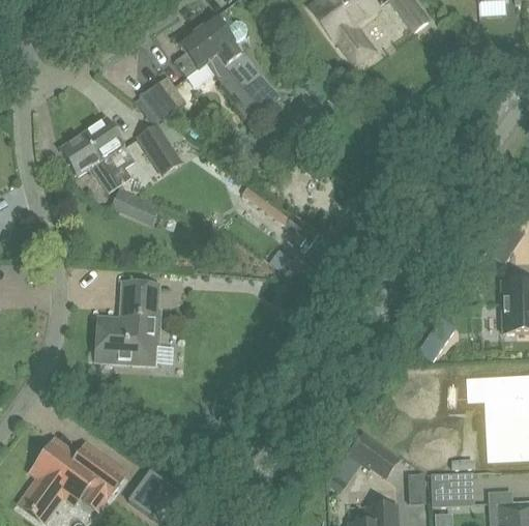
[(378,8),(372,0),(320,0),(310,7),(333,40),(335,39),(355,66),(369,56),(350,28),(378,8)]
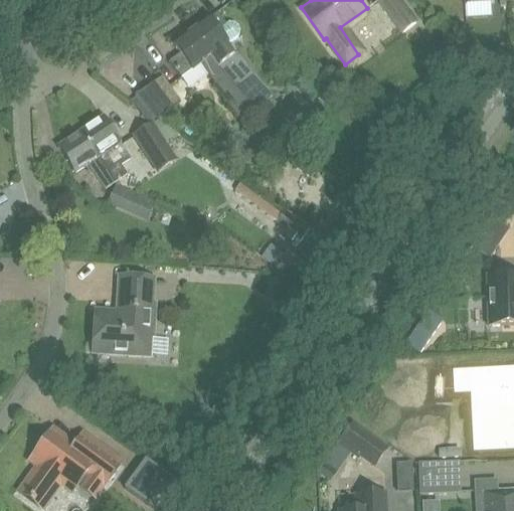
[(376,0),(401,33),(418,20),(403,0),(376,0)]
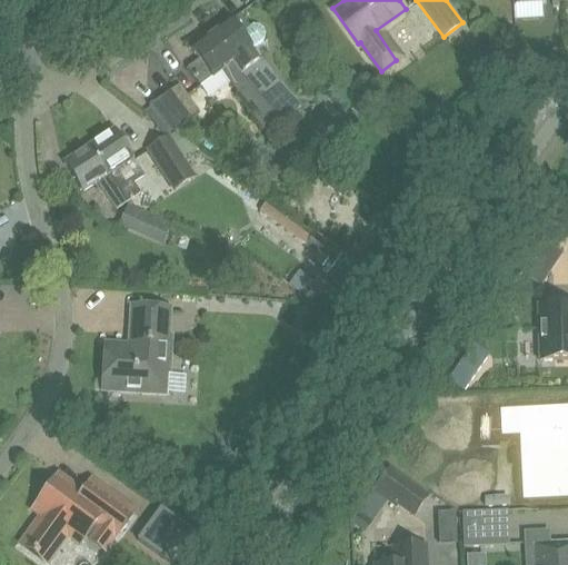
[(278,81),(251,46),(261,38),(262,32),(260,27),(256,23),(250,23),(247,25),(239,30),(230,18),(210,32),(247,81),(284,119),(300,103),(278,81)]
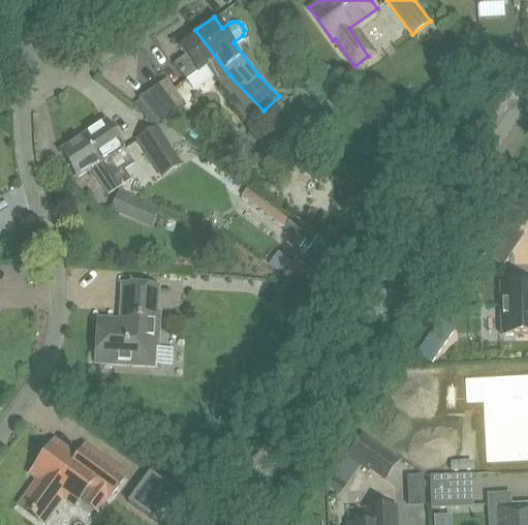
[(229,75),(195,30),(178,43),(184,53),(173,61),(185,78),(196,69),(204,64),(219,84),(217,85),(228,99),(227,103),(231,103),(246,123),(246,126),(249,127),(252,130),(268,115),(264,111),(229,75)]
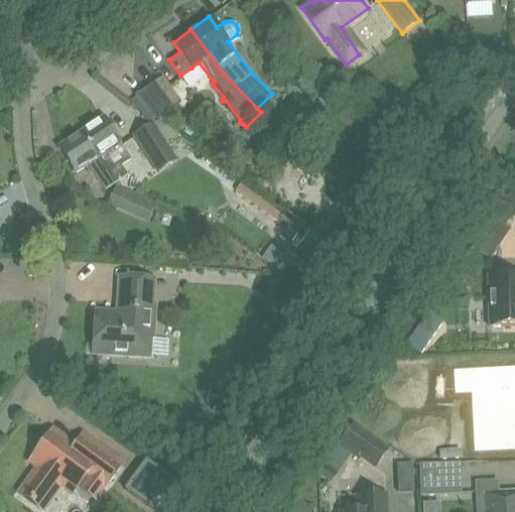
[(134,95),(153,120),(180,99),(161,75),(134,95)]
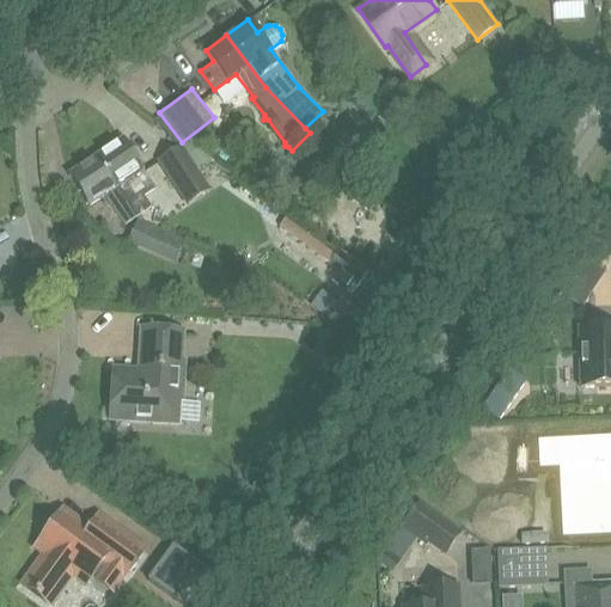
[(148,206),(141,194),(154,185),(142,167),(140,169),(121,139),(95,155),(134,215),(148,206)]
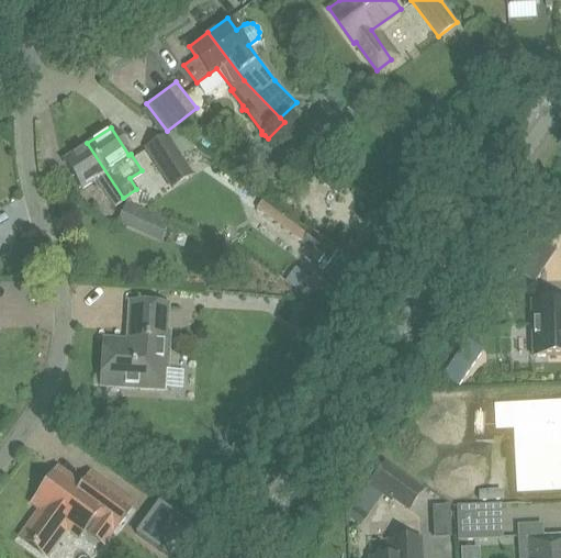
[(165,132),(145,145),(171,187),(191,174),(165,132)]
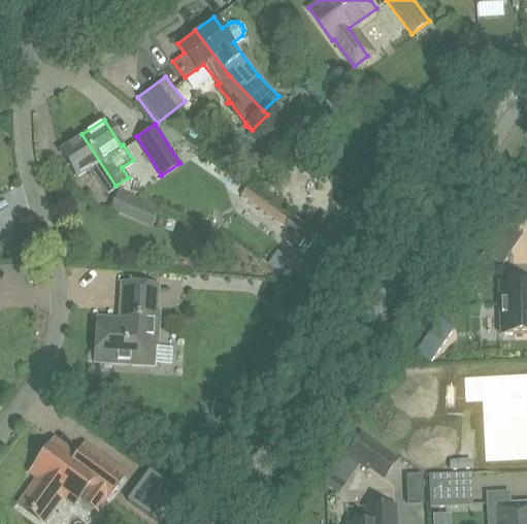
[(116,186),(81,134),(58,150),(75,175),(90,166),(106,192),(116,186)]
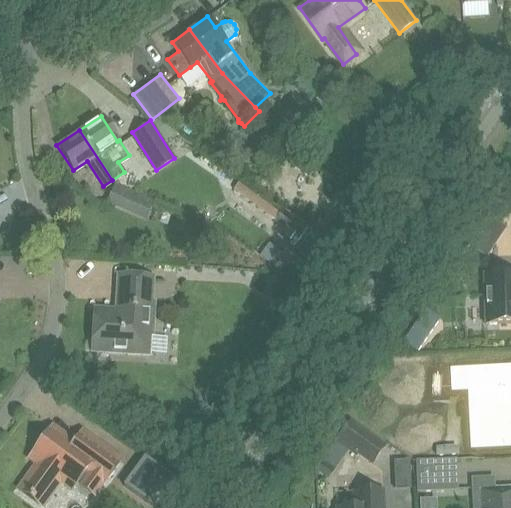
[(298,147),(290,159),(309,172),(317,159),(298,147)]
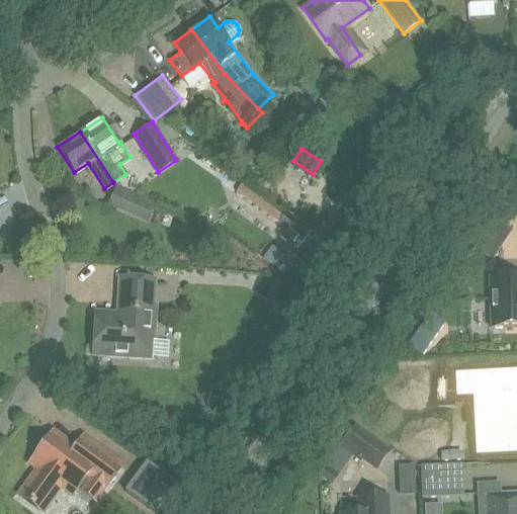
[(154,200),(133,191),(115,184),(108,200),(147,218),(154,200)]
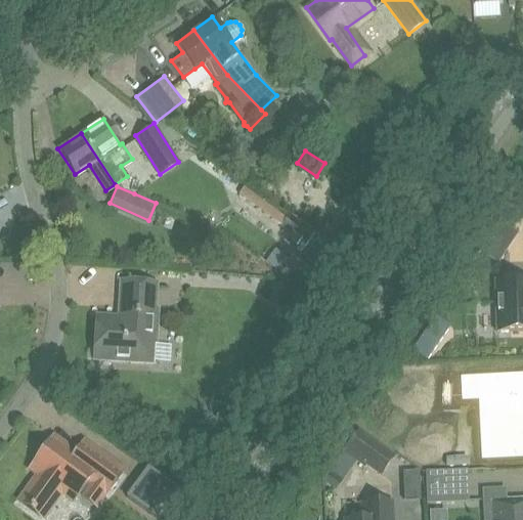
[(307,225),(289,211),(280,224),(300,236),(307,225)]
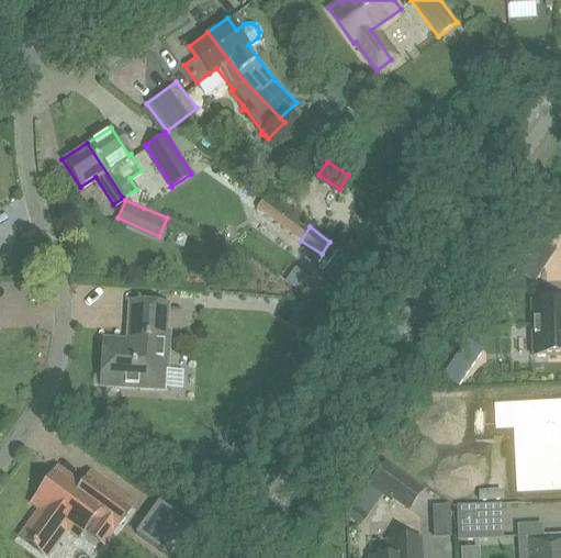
[(537,234),(514,267),(535,280),(557,247),(537,234)]
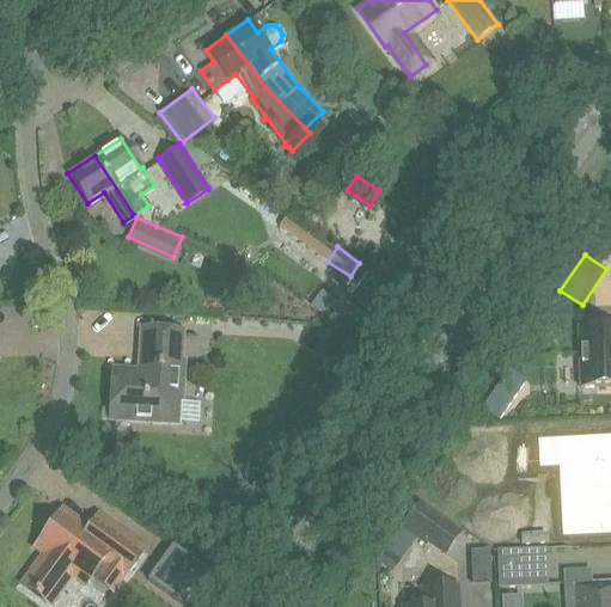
[(579,385),(610,382),(610,324),(576,326),(579,385)]
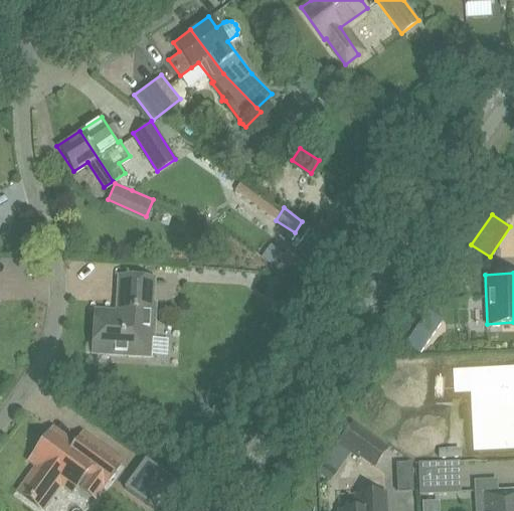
[(98,311),(95,349),(147,353),(148,336),(153,336),(156,297),(150,296),(151,281),(122,279),(119,313),(98,311)]
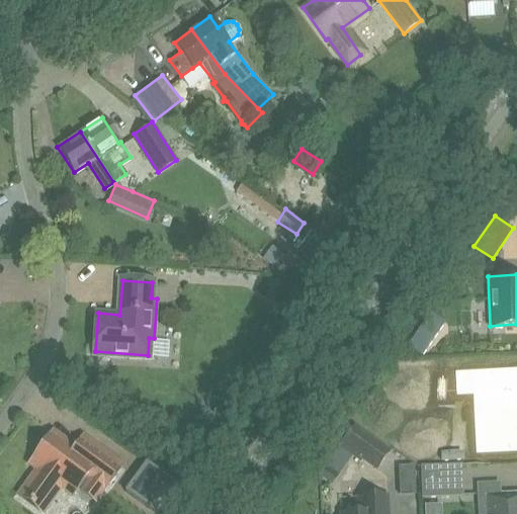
[(430,310),(407,344),(421,353),(444,320),(430,310)]
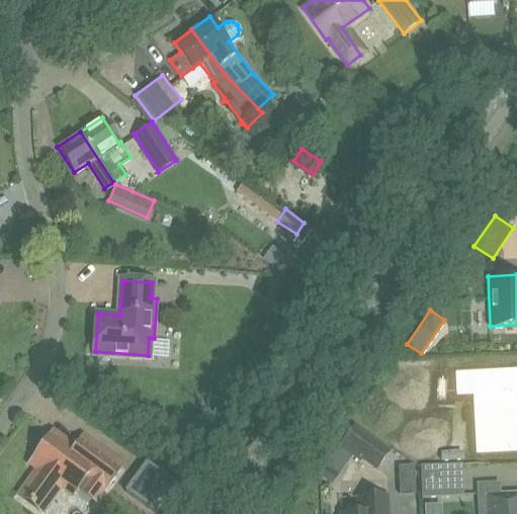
[(456,390),(489,389),(490,426),(476,426),(477,448),(516,446),(516,364),(455,368),(456,390)]
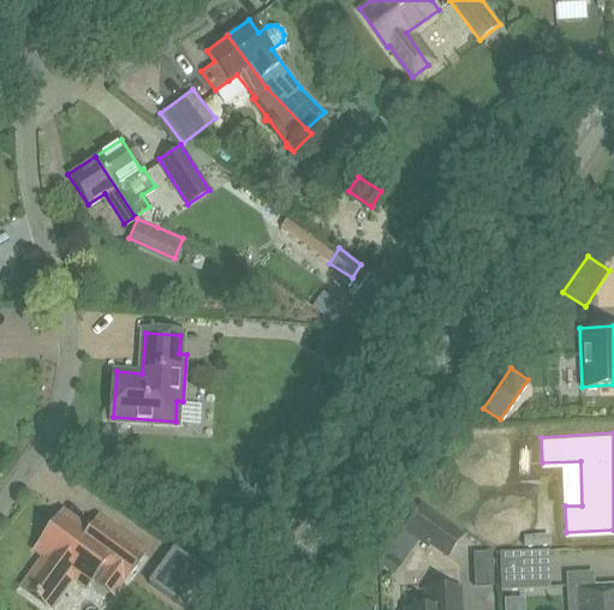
[(425,501),(410,522),(451,551),(465,530),(425,501)]
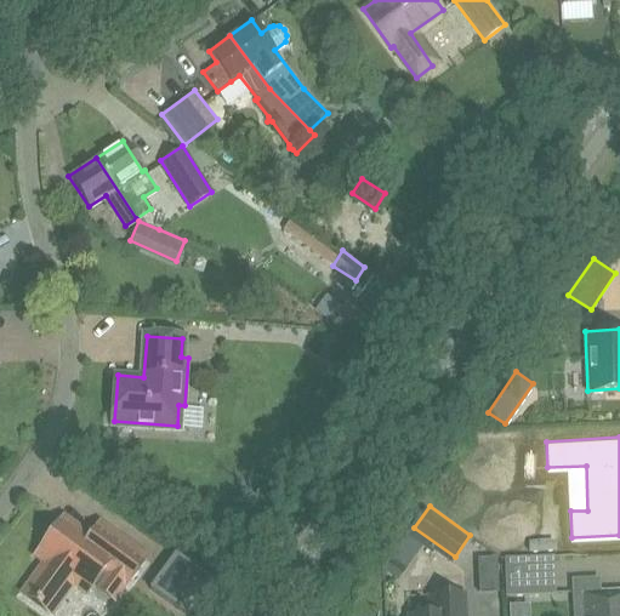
[(86,536),(63,518),(37,553),(47,562),(24,592),(50,611),(70,583),(85,593),(92,585),(113,600),(146,557),(98,522),(86,536)]
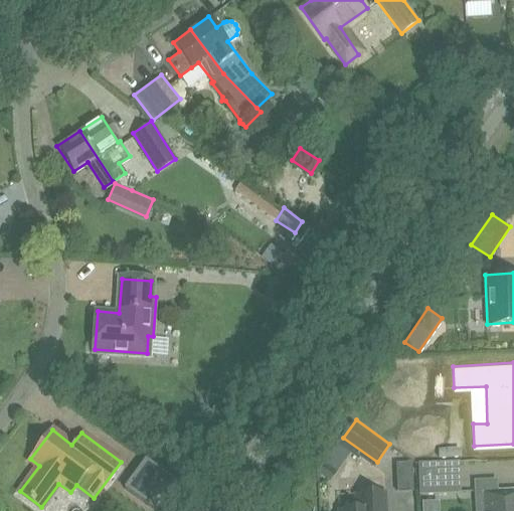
[(143,459),(122,488),(151,509),(172,480),(143,459)]
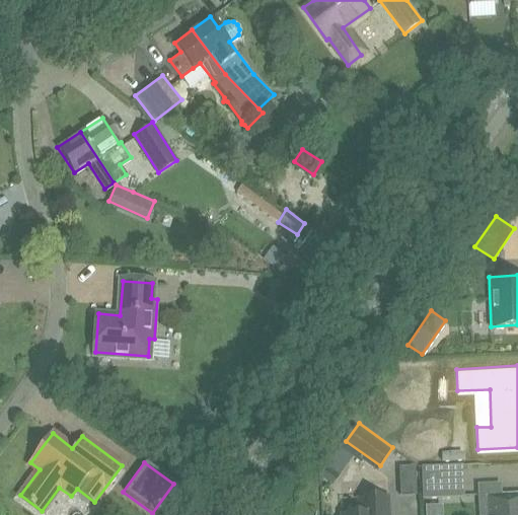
[(441,498),(440,465),(422,466),(423,499),(441,498)]
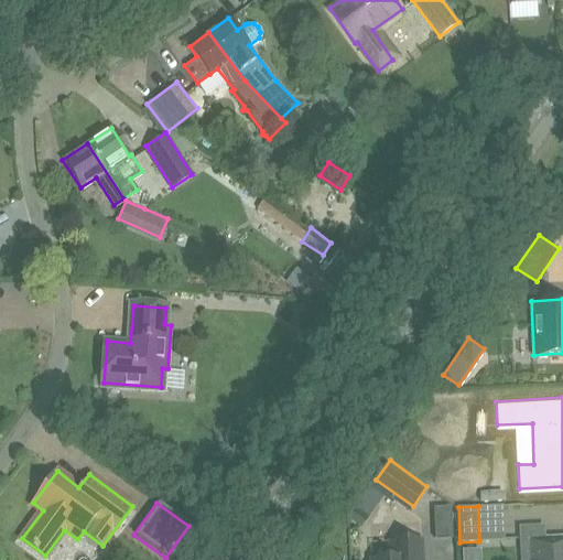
[(562,559),(562,536),(543,537),(542,524),(519,526),(520,559),(521,559),(521,557),(529,557),(529,559),(562,559)]
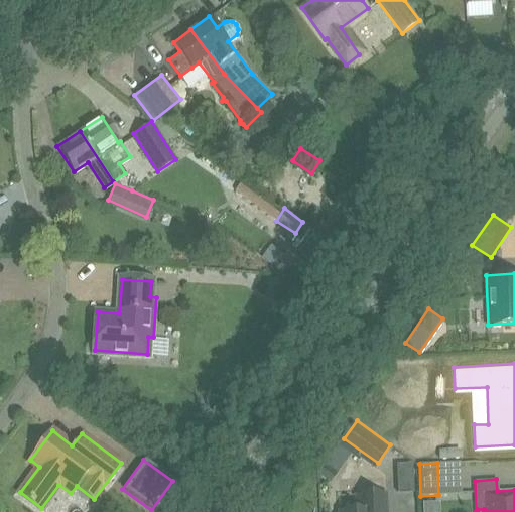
[(388,511),(387,491),(360,492),(361,509),(343,509),(342,511),(388,511)]
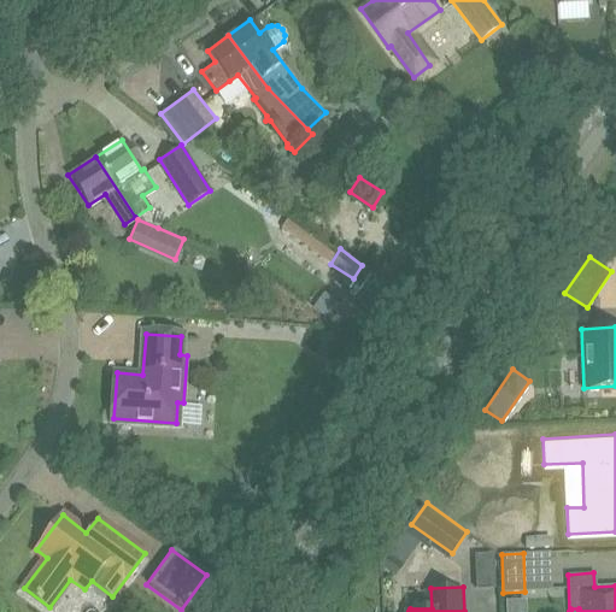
[(524,611),(524,599),(504,600),(504,611),(524,611)]
